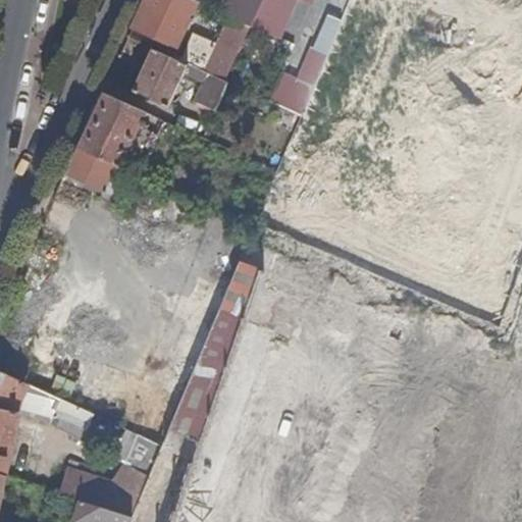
[(193,0),(145,0),(133,28),(175,48),(177,43),(181,45),(185,40),(179,37),(196,1),(193,0)]
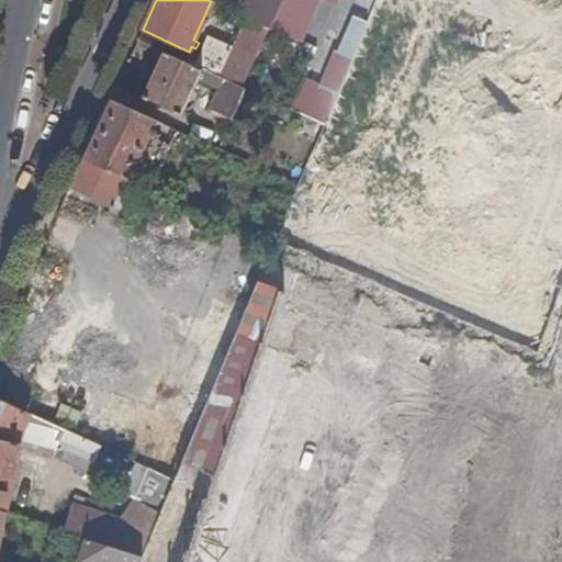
[(257,0),(249,19),(269,29),(281,0),(257,0)]
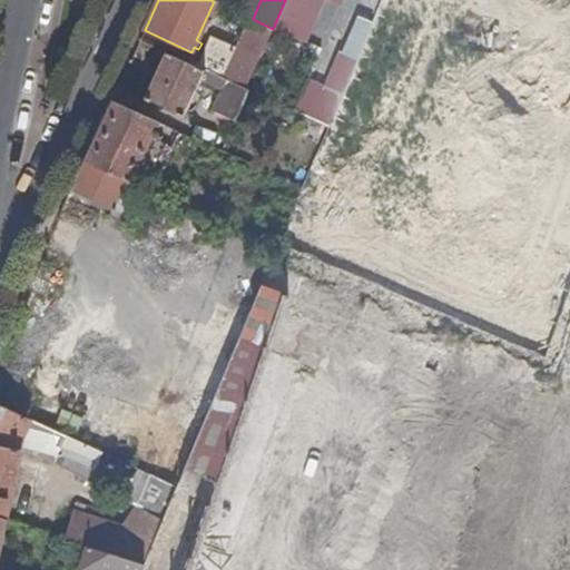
[(285,0),(273,29),(303,42),(322,0),(332,0),(338,3),(340,0),(285,0)]
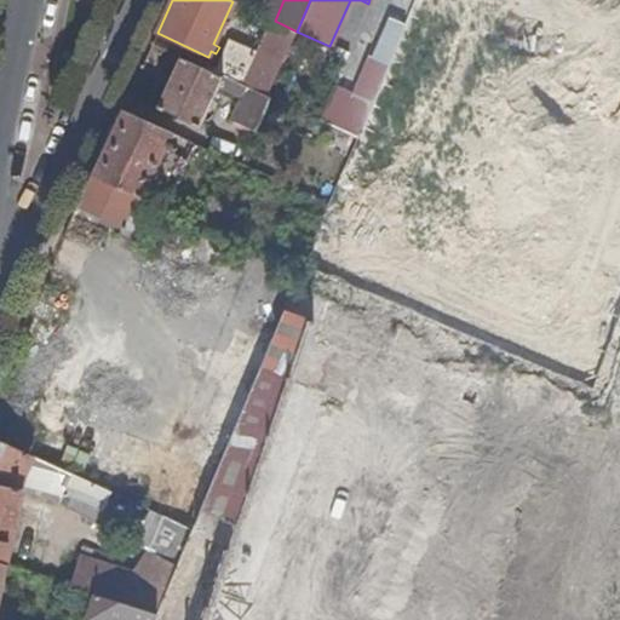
[(254,44),(267,17),(251,10),(239,36),(254,44)]
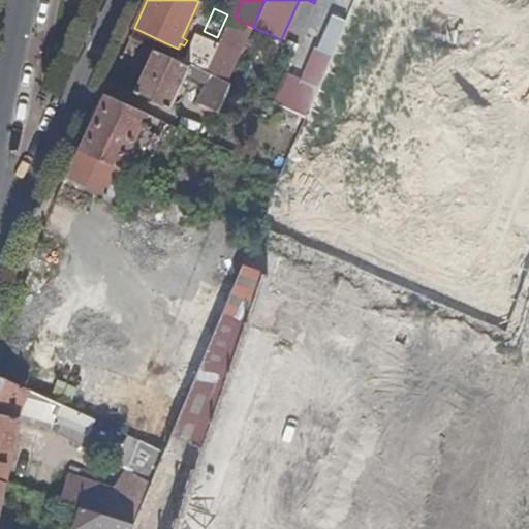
[(334,52),(344,28),(330,22),(320,45),(334,52)]
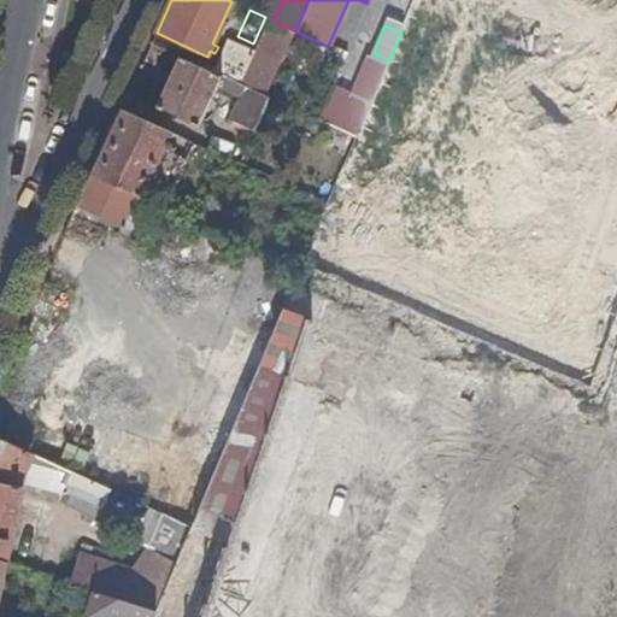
[(253,131),(269,98),(265,97),(247,88),(178,56),(154,107),(199,127),(218,86),(242,97),(230,121),(253,131)]
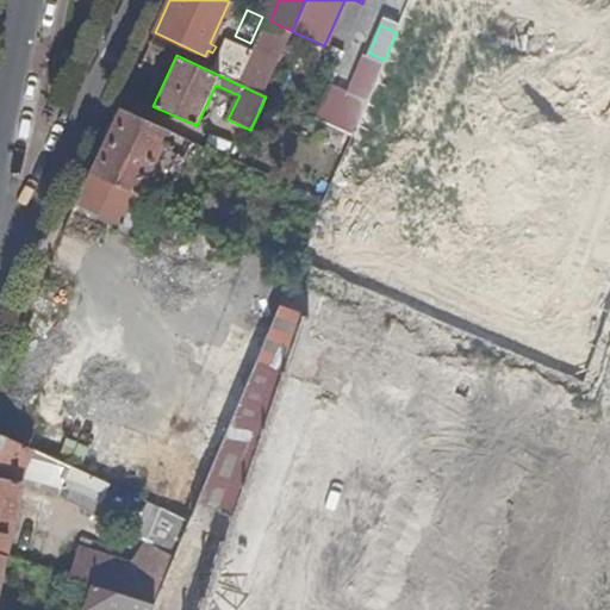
[(244,87),(262,95),(268,83),(251,76),(244,87)]
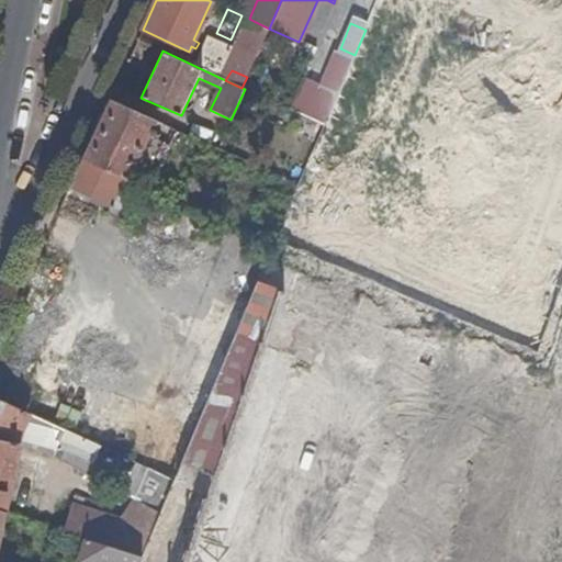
[(288,111),(324,127),(338,96),(301,79),(288,110),(288,111)]
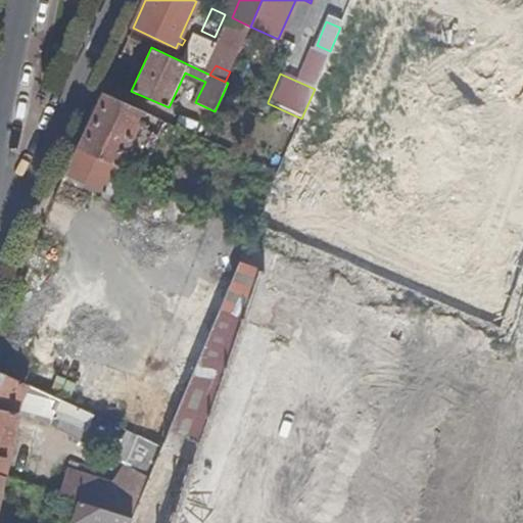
[(114,167),(119,169),(145,112),(146,111),(103,92),(77,149),(114,167)]
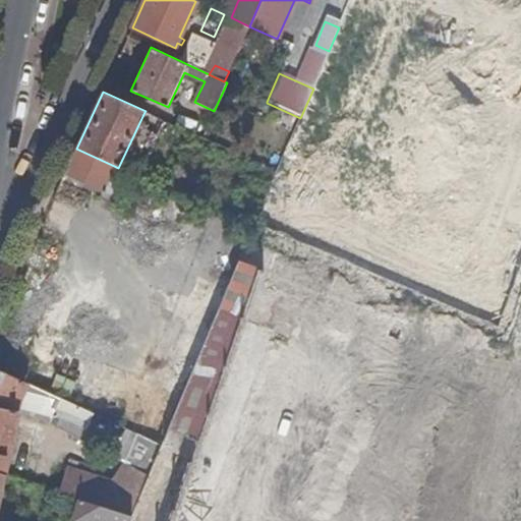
[(206,153),(211,142),(153,116),(148,125),(206,153)]
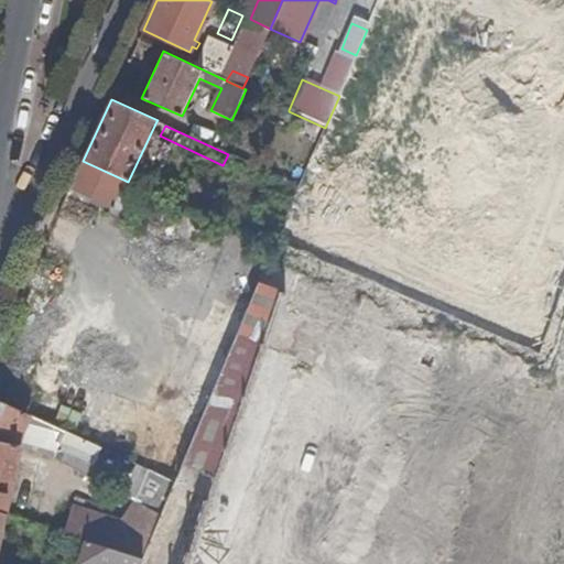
[(68,188),(110,208),(123,180),(83,161),(68,188)]
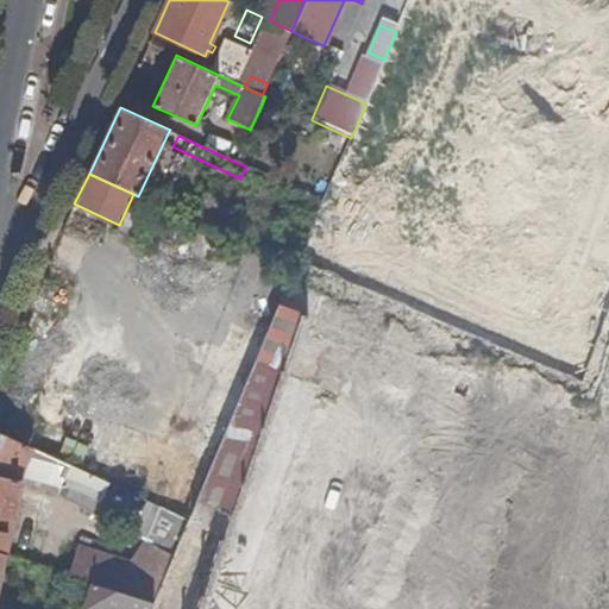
[(135,232),(149,201),(138,196),(133,194),(119,225),(135,232)]
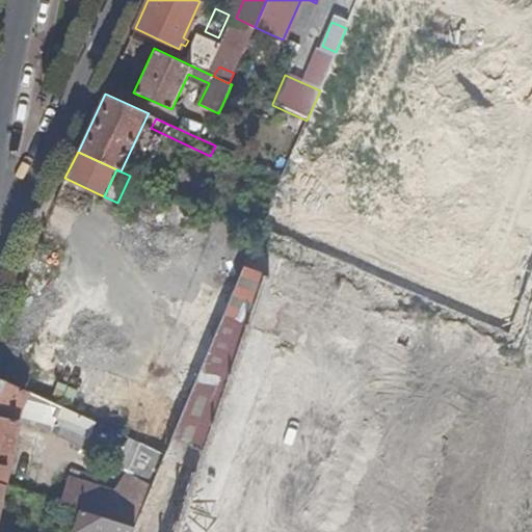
[(96,455),(108,427),(96,422),(89,436),(54,421),(60,405),(0,378),(0,417),(17,420),(34,424),(96,455)]
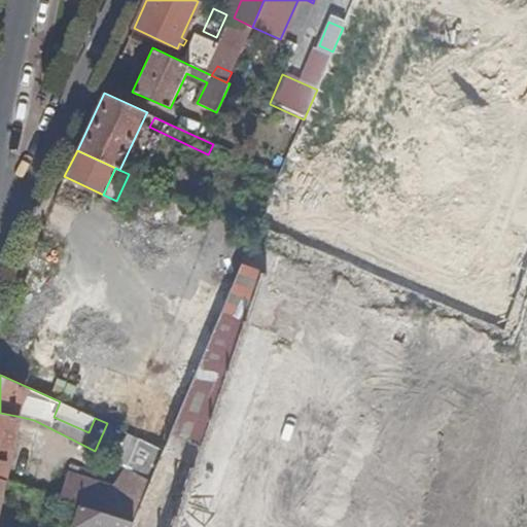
[(89,432),(95,418),(73,408),(60,401),(54,417),(89,432)]
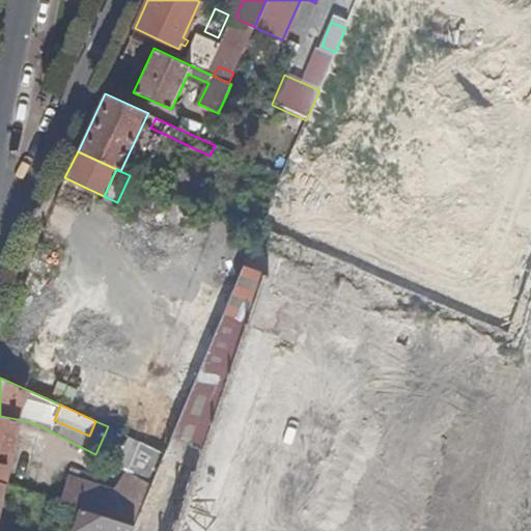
[(0,482),(3,484),(17,419),(0,416),(0,482)]
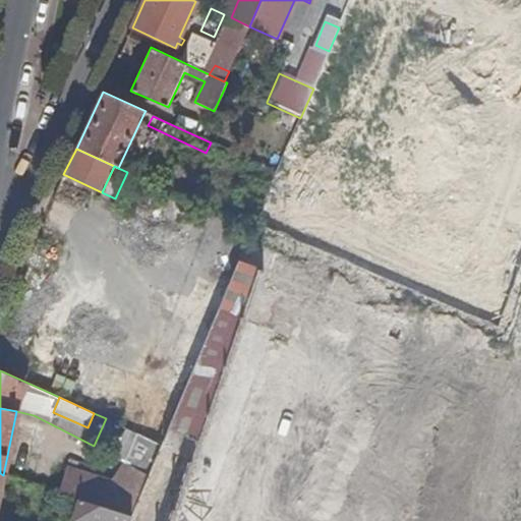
[(150,475),(163,444),(139,433),(127,463),(150,475)]
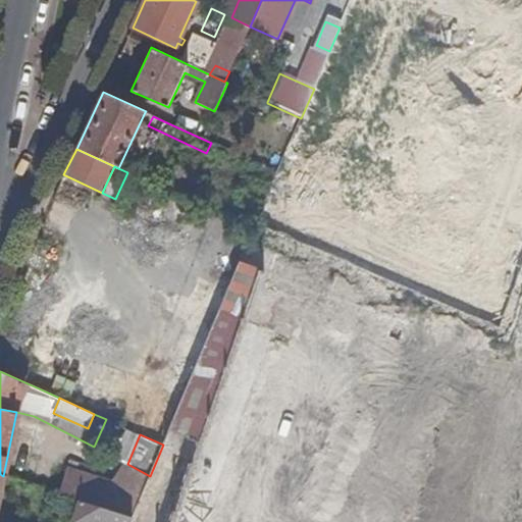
[(81,500),(134,517),(150,476),(127,464),(116,485),(68,470),(61,493),(81,500)]
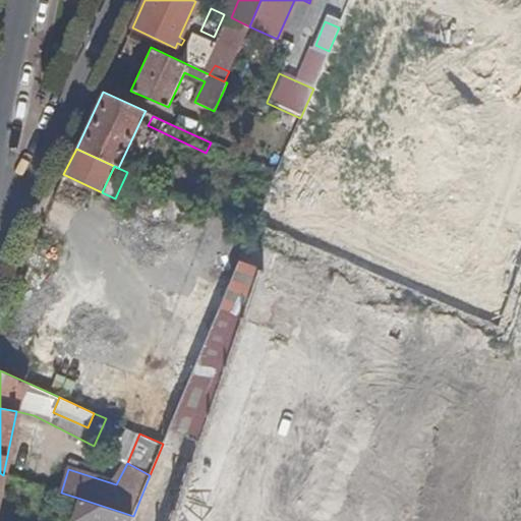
[(74,520),(73,520),(130,520),(133,516),(80,499),(74,520)]
